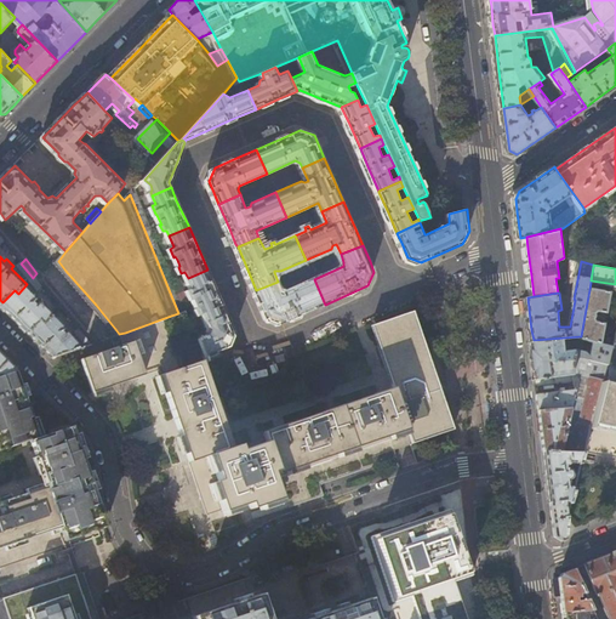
[(206,321),(226,311),(214,284),(207,270),(188,278),(192,288),(188,290),(192,299),(194,300),(198,308),(197,310),(200,316),(204,314),(206,321)]
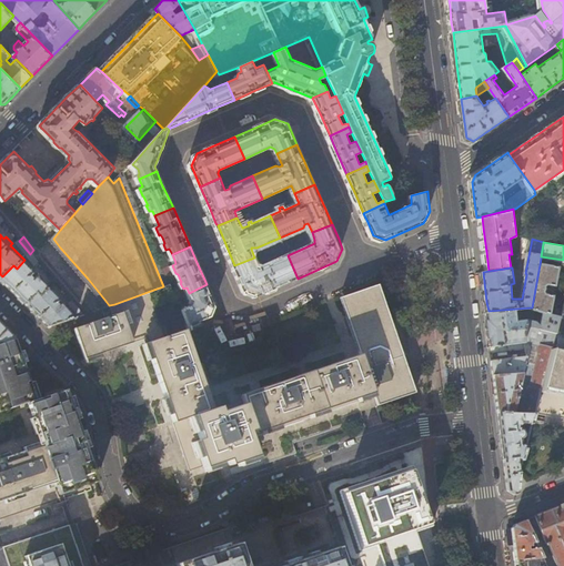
[(33,250),(30,254),(39,264),(43,260),(41,258),(33,250)]
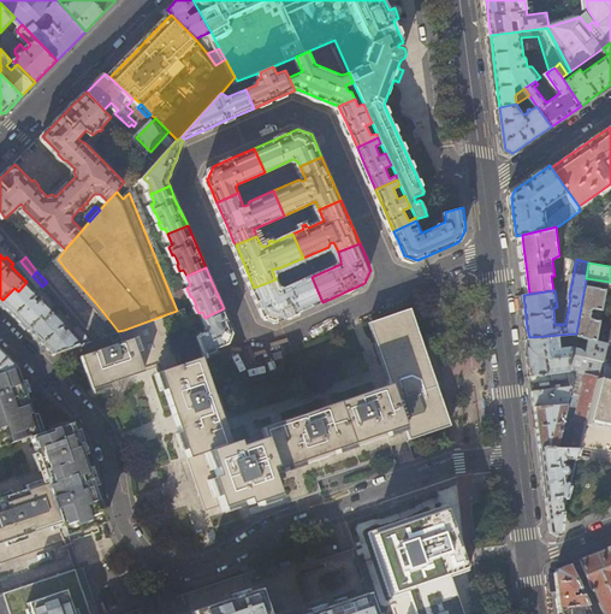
[(322,302),(312,277),(284,289),(280,288),(276,279),(254,288),(266,316),(280,320),(322,302)]
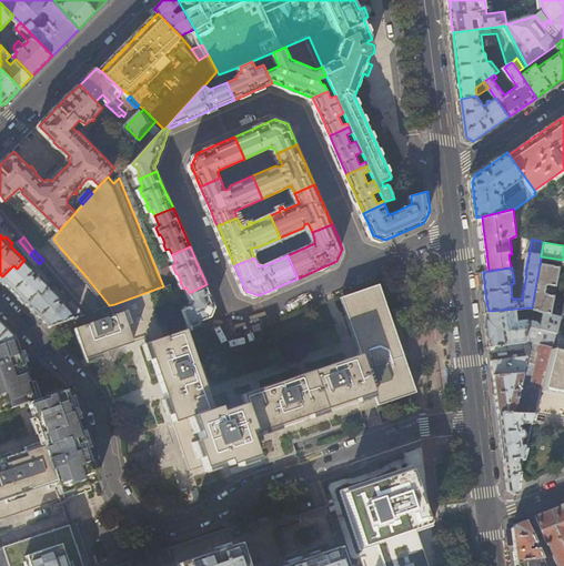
[(543,259),(541,259),(532,307),(543,310),(546,311),(542,325),(533,323),(532,326),(556,333),(559,333),(563,313),(563,309),(560,307),(559,314),(553,313),(555,294),(547,293),(545,291),(546,289),(546,284),(549,283),(557,284),(560,266),(542,263),(543,259)]
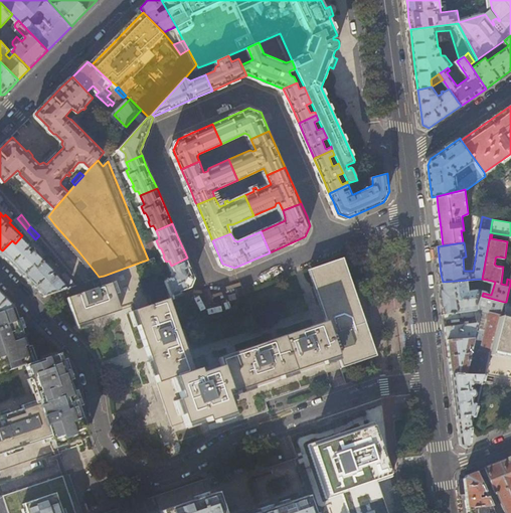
[(12,240),(2,250),(15,264),(25,274),(36,265),(39,268),(46,260),(41,253),(43,252),(38,247),(36,249),(22,235),(15,243),(12,240)]
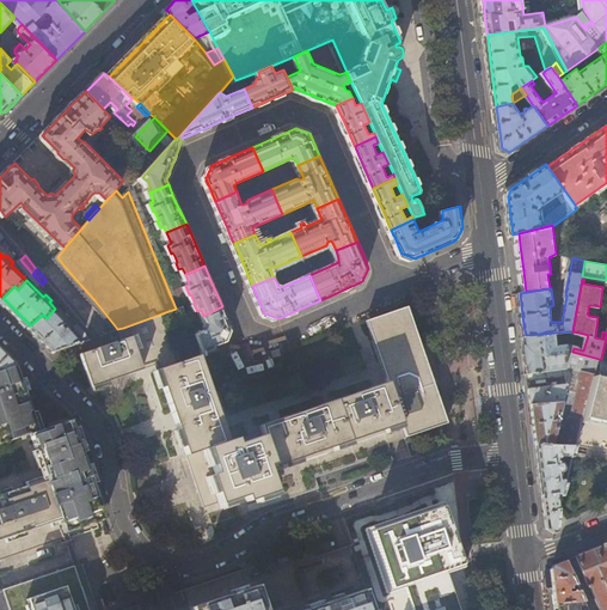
[(267,433),(265,434),(241,443),(239,437),(232,439),(231,438),(202,354),(184,360),(169,311),(123,328),(126,337),(85,353),(96,384),(159,363),(208,505),(221,500),(224,502),(247,494),(249,494),(251,499),(280,490),(279,487),(283,486),(284,486),(288,498),(304,492),(322,486),(323,486),(319,476),(319,475),(396,449),(393,441),(393,440),(449,421),(411,304),(369,318),(391,380),(264,424),(263,425),(267,433)]
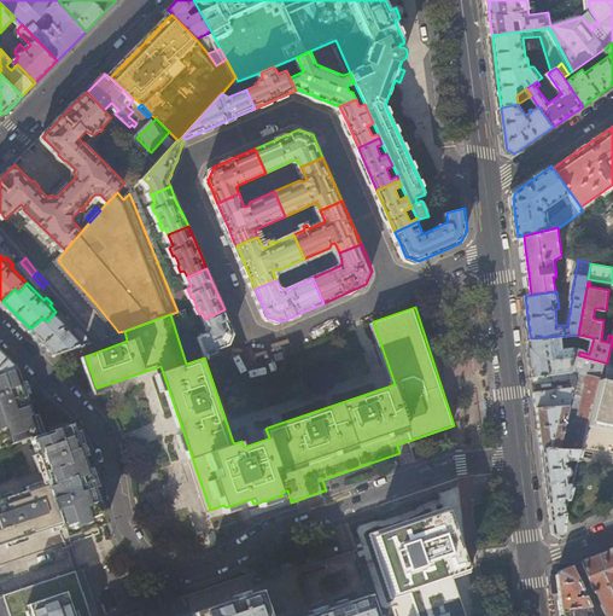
[(228,317),(225,309),(205,319),(209,326),(206,333),(205,333),(202,327),(198,330),(209,358),(222,352),(221,348),(228,344),(234,330),(228,317)]
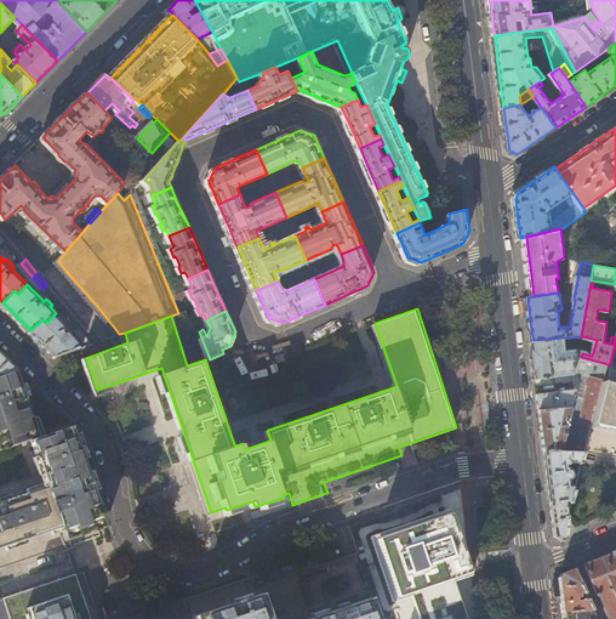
[(44,319),(30,330),(43,342),(56,356),(96,342),(86,331),(83,327),(78,330),(89,341),(87,344),(86,342),(84,344),(64,321),(56,313),(47,323),(44,319)]
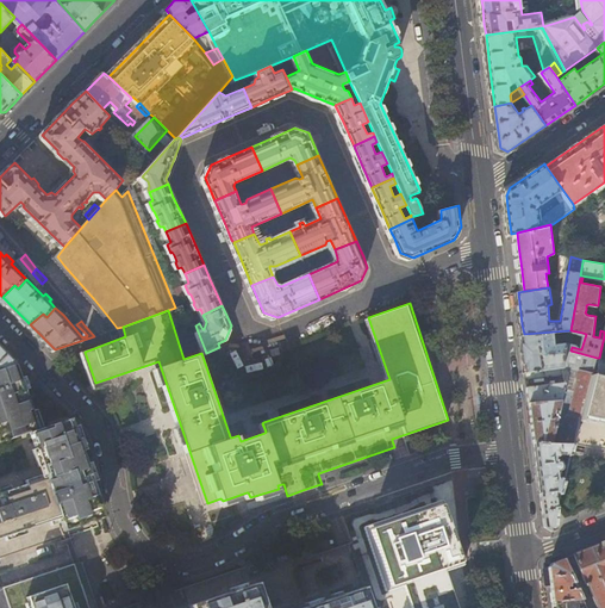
[(556,340),(555,332),(524,334),(524,337),(531,394),(532,402),(560,399),(562,399),(568,382),(565,355),(566,351),(568,351),(568,348),(567,341),(565,339),(556,340)]
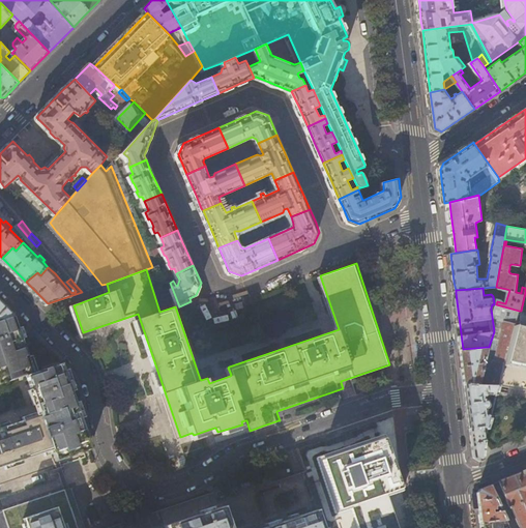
[(525,292),(521,311),(519,311),(501,382),(517,385),(525,386),(525,292)]
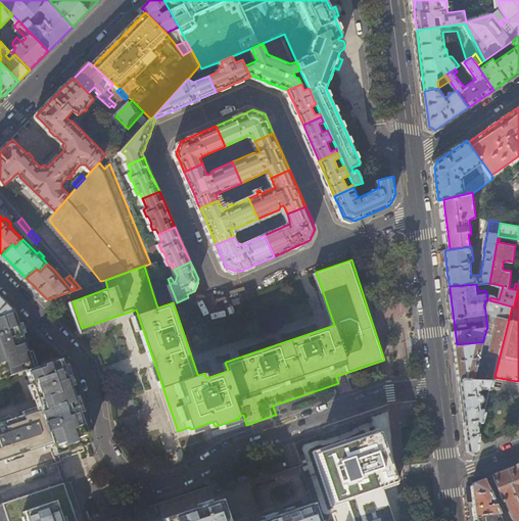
[(6,298),(0,292),(0,316),(17,310),(6,298)]
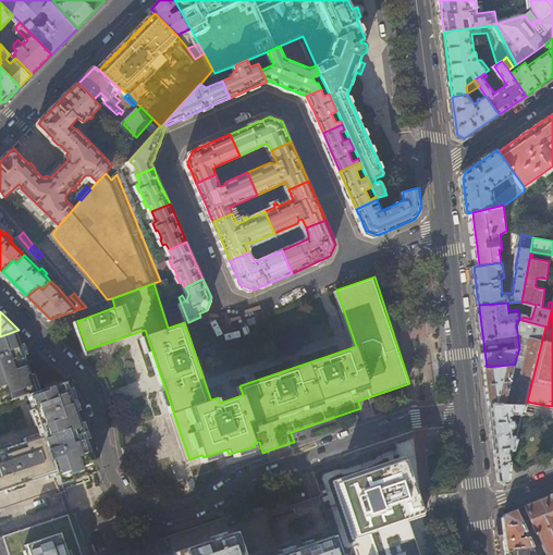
[(527,402),(545,327),(521,320),(519,320),(517,320),(516,324),(519,348),(514,365),(512,365),(487,367),(489,383),(491,403),(526,405),(527,402)]
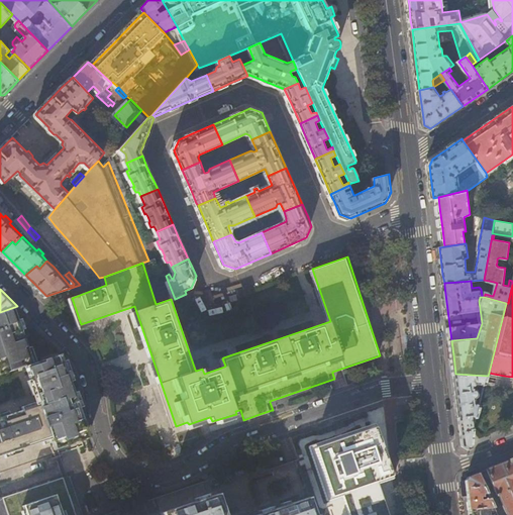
[(17,307),(17,306),(0,312),(0,368),(2,374),(28,365),(36,362),(17,307)]
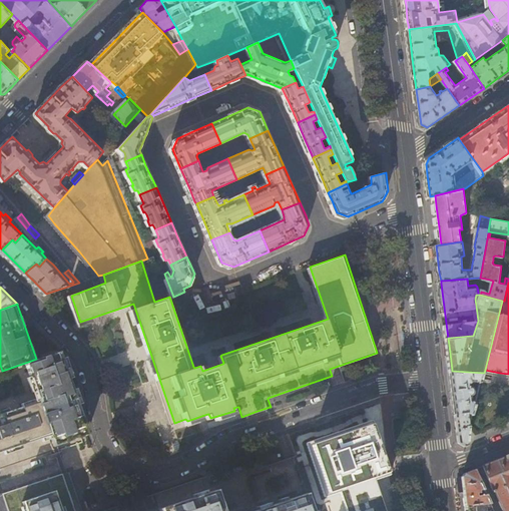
[(49,355),(36,359),(28,362),(42,400),(75,389),(62,351),(56,353),(49,355)]
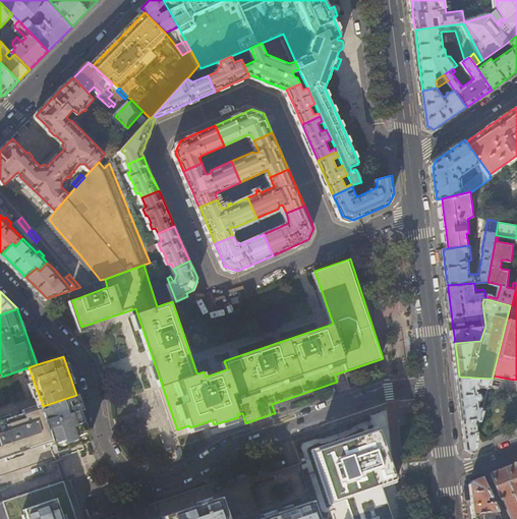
[(490,387),(492,379),(459,377),(461,396),(465,426),(468,447),(474,451),(477,450),(477,445),(478,433),(483,408),(483,407),(480,406),(479,400),(482,398),(482,397),(481,394),(478,392),(478,388),(479,387),(490,387)]
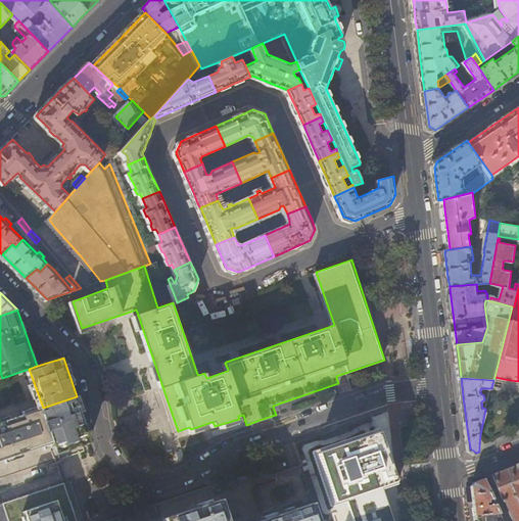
[(77,396),(43,408),(54,442),(57,451),(85,440),(92,438),(77,396)]
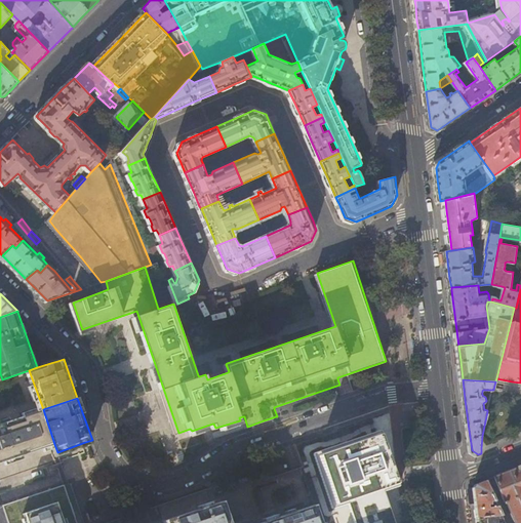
[(0,424),(0,463),(53,445),(54,444),(43,409),(0,424)]
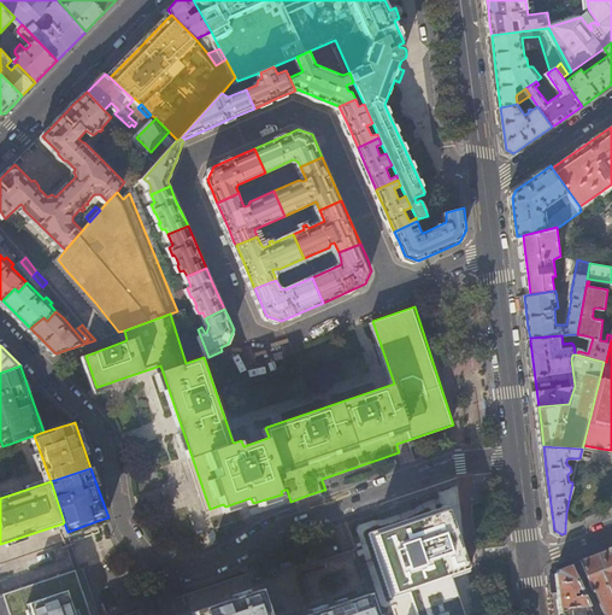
[(471,560),(448,490),(354,521),(359,538),(384,614),(400,614),(395,597),(396,596),(415,591),(422,614),(469,614),(457,577),(458,575),(472,570),(471,560)]
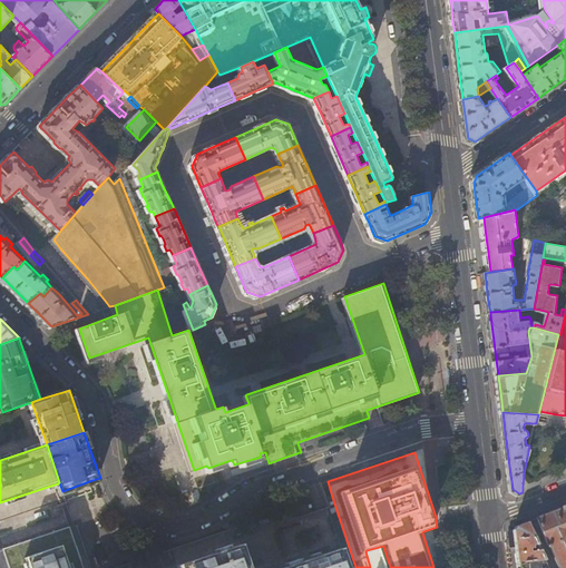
[(59,482),(58,483),(64,500),(65,499),(66,499),(95,489),(93,480),(62,491),(59,482)]
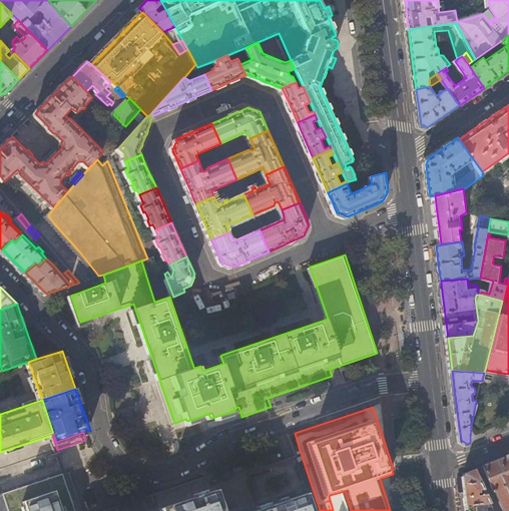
[(320,510),(299,447),(103,510),(84,510),(71,471),(6,492),(0,494),(0,510),(320,510)]
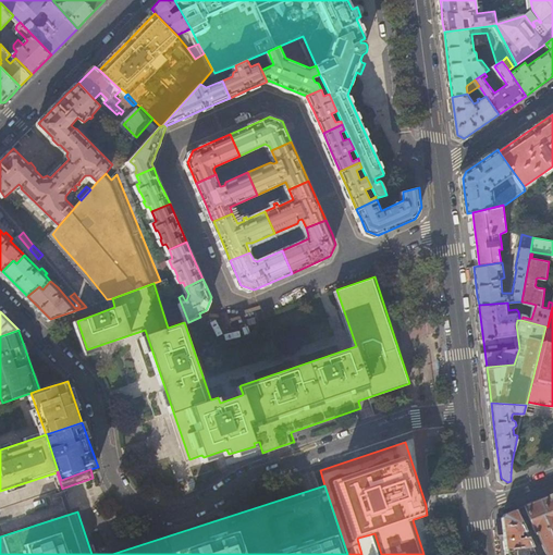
[(517,508),(521,518),(530,515),(537,531),(539,531),(549,554),(552,554),(552,494),(547,497),(521,506),(517,508)]
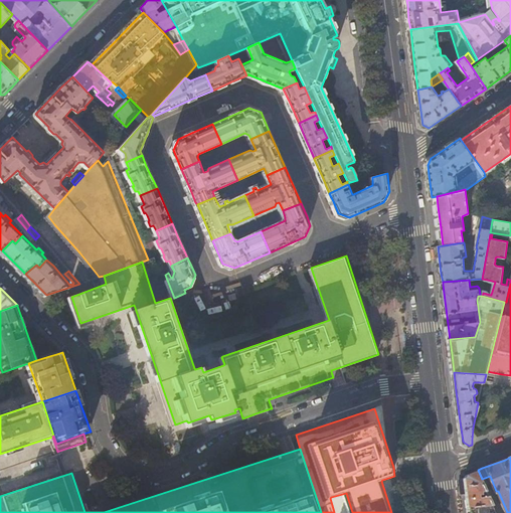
[(493,504),(482,479),(478,470),(469,474),(467,476),(466,477),(468,494),(470,507),(493,504)]
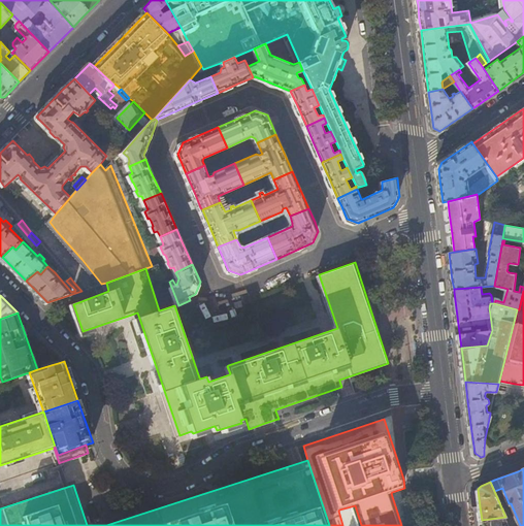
[(509,525),(505,517),(482,520),(482,525),(509,525)]
